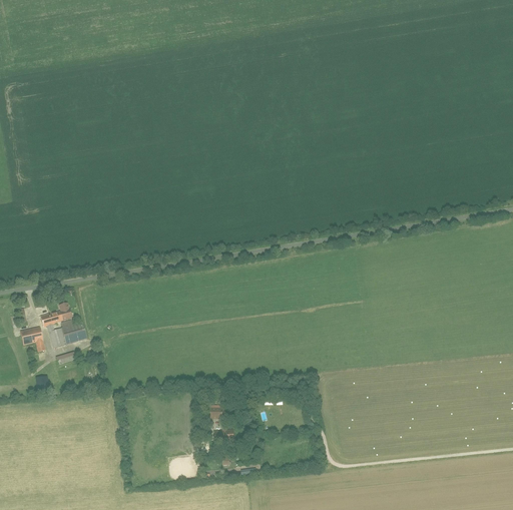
[(77,285),(78,293),(92,291),(91,283),(77,285)]
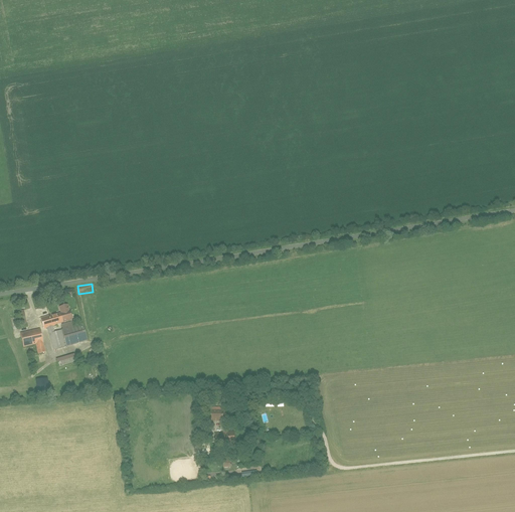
[(82,322),(55,329),(53,324),(73,319),(70,308),(67,309),(65,303),(58,305),(60,311),(40,316),(43,327),(46,326),(52,348),(87,339),(82,322)]
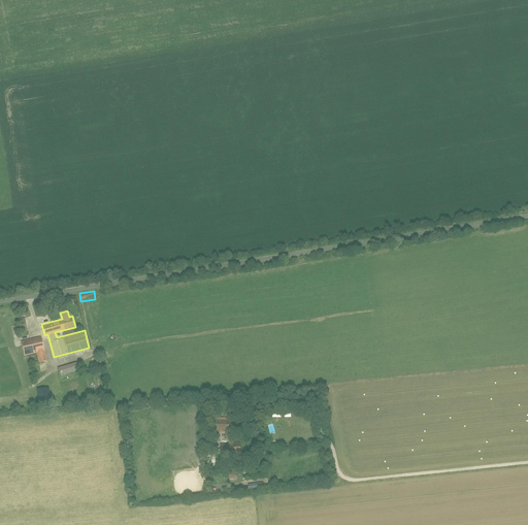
[(20,340),(23,354),(35,351),(37,360),(46,358),(40,335),(20,340)]
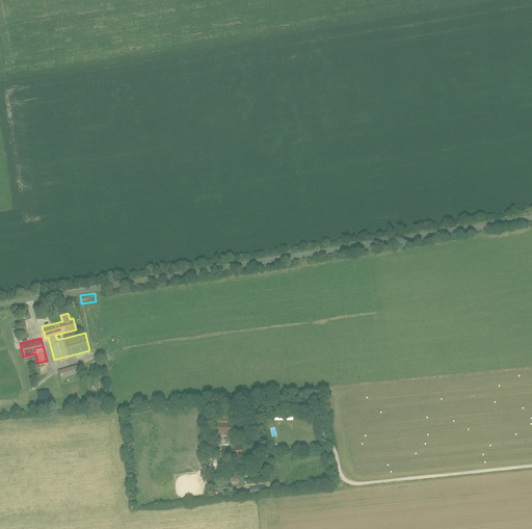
[(61,367),(63,374),(78,370),(76,363),(61,367)]
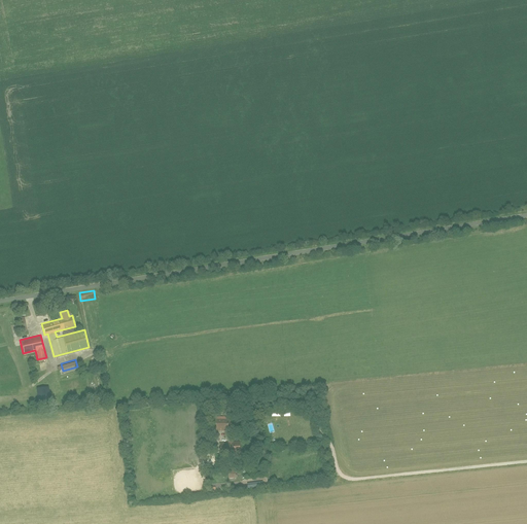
[(48,386),(35,386),(36,400),(49,399),(48,386)]
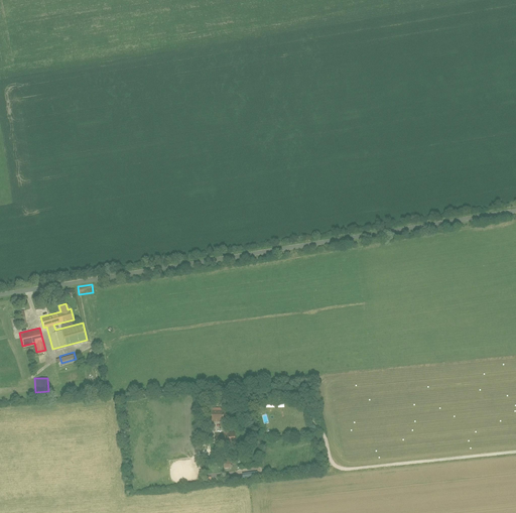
[(211,409),(211,419),(222,418),(228,418),(227,409),(211,409)]
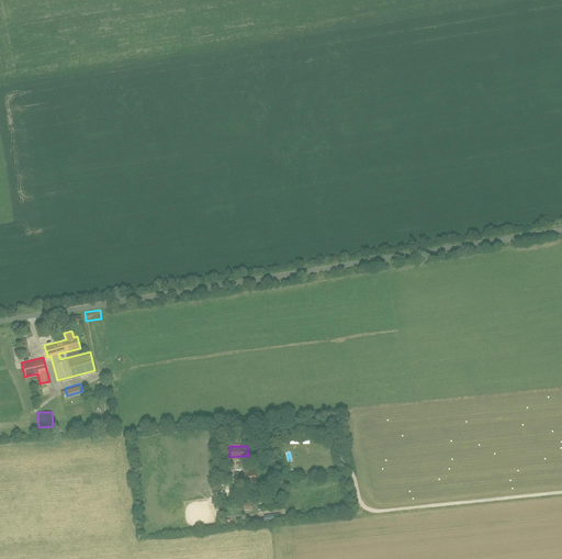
[(235,470),(235,484),(256,483),(256,470),(248,470),(242,470),(235,470)]
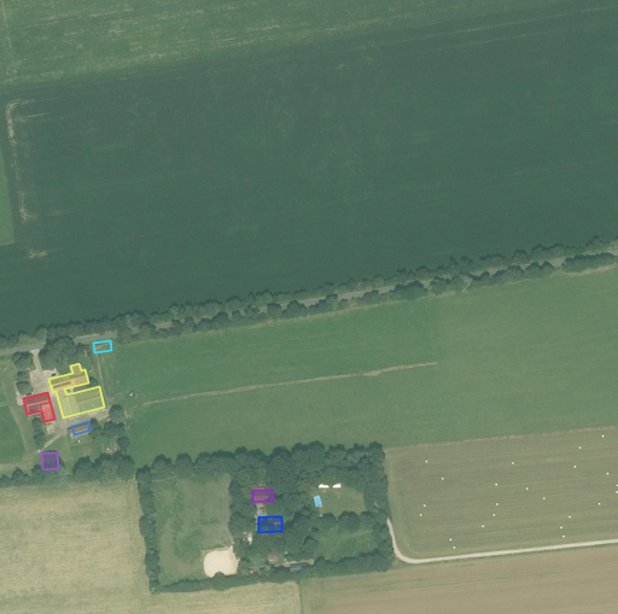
[(267,547),(268,560),(279,559),(278,545),(267,547)]
